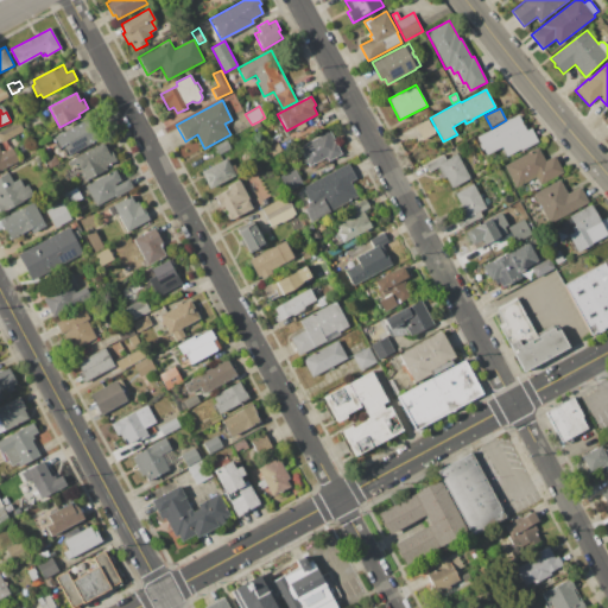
[(531,127),(539,143),(521,152),(520,149),(506,156),(501,147),(487,154),(477,137),(492,128),(506,120),(518,114),(526,130),(531,127)]
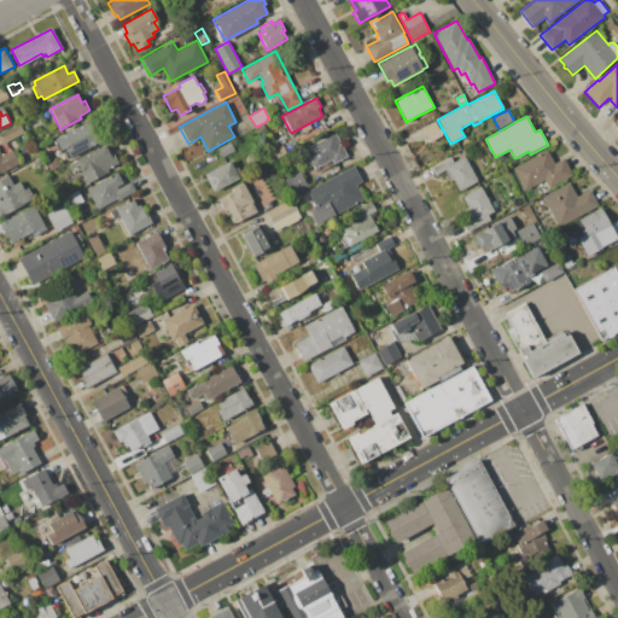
[(65,149),(60,151),(54,139),(88,121),(100,143),(70,158),(65,149)]
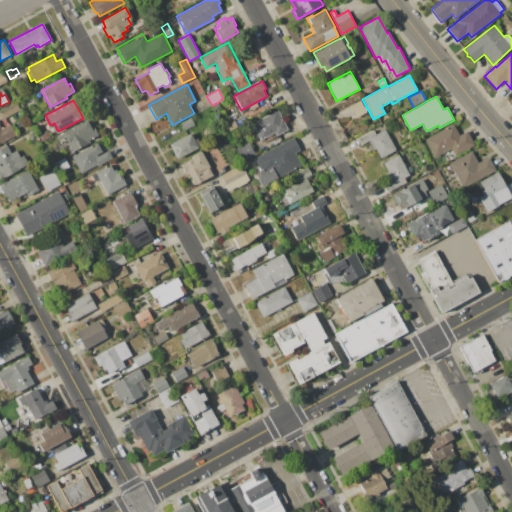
[(360,100),(367,112),(355,119),(349,106),(360,100)]
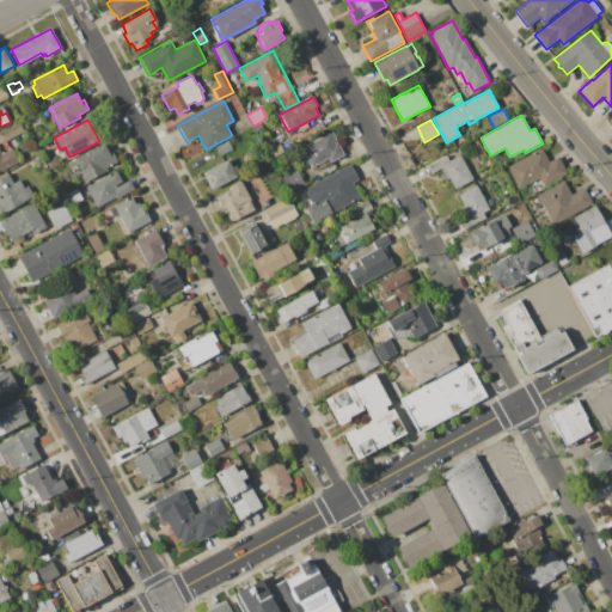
[(0,132),(19,122),(24,132),(1,144),(0,141),(0,132)]
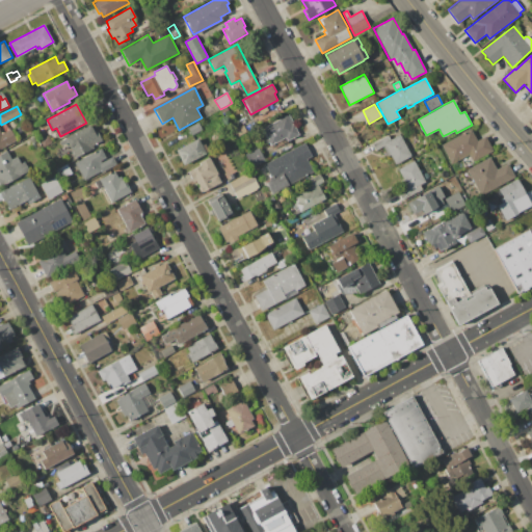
[(261,129),(289,114),(299,134),(288,141),(285,137),(270,145),(269,142),(267,143),(264,137),(266,136),(261,129)]
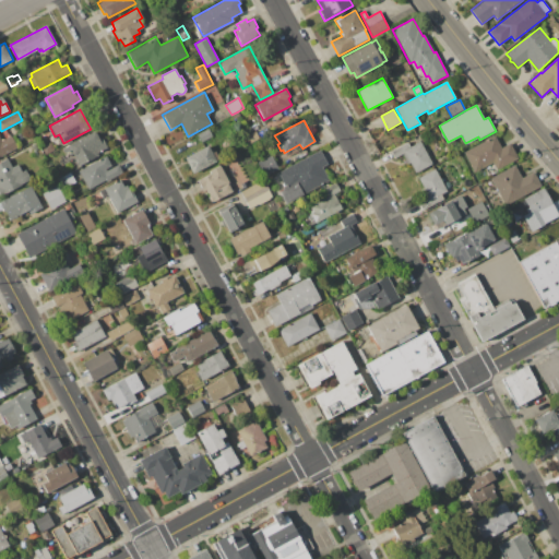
[(213,135),(200,143),(195,134),(209,128),(213,135)]
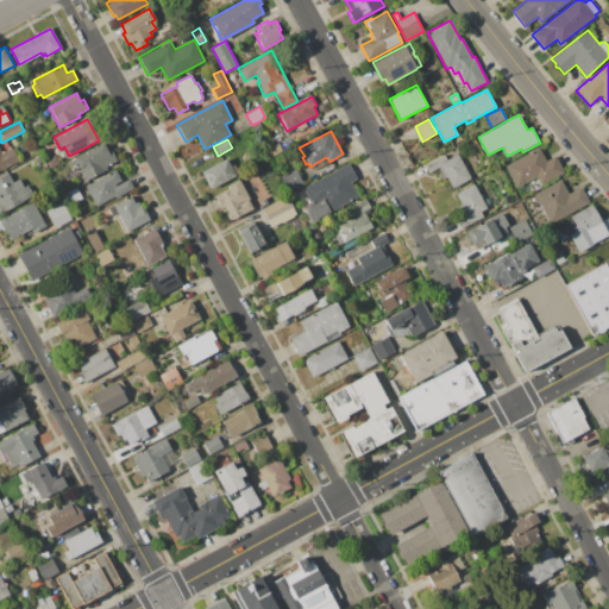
[(106,167),(107,169),(87,181),(77,164),(71,168),(68,162),(104,142),(108,150),(111,149),(118,161),(106,167)]
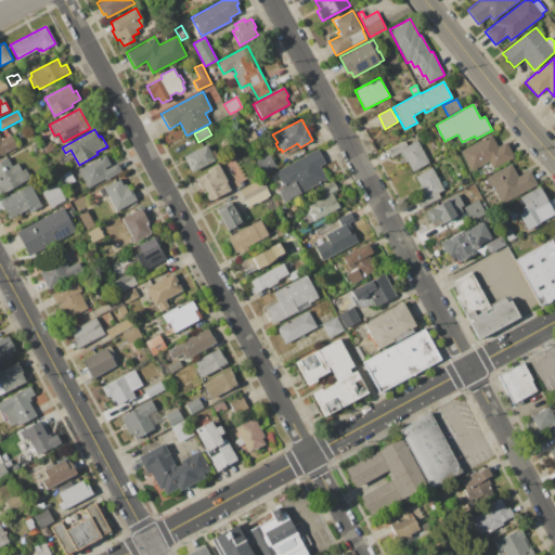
[(254,129),(258,138),(247,144),(242,136),(254,129)]
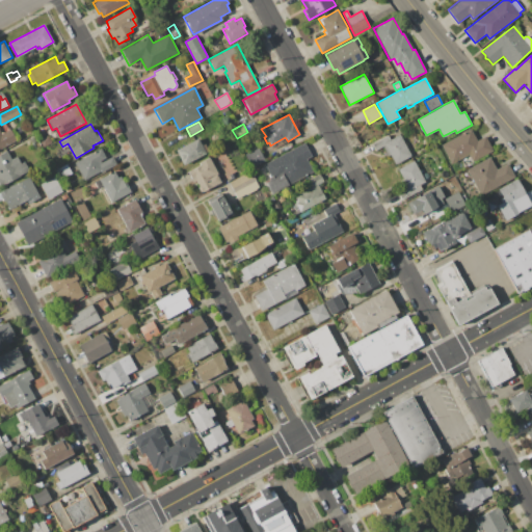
[(0,131),(1,133),(10,129),(17,141),(0,150),(0,131)]
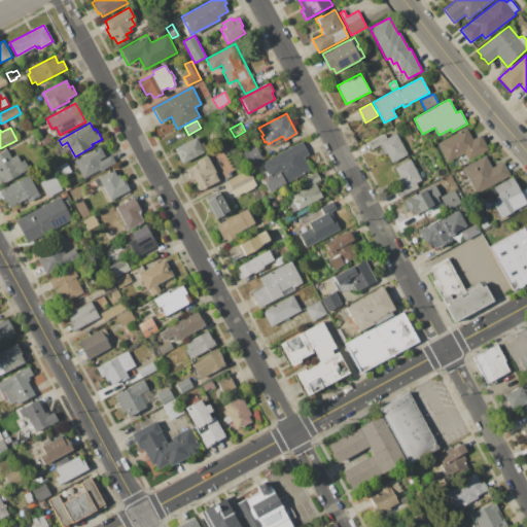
[(464,153),(447,163),(436,143),(466,128),(472,139),(481,135),(489,150),(468,161),(464,153)]
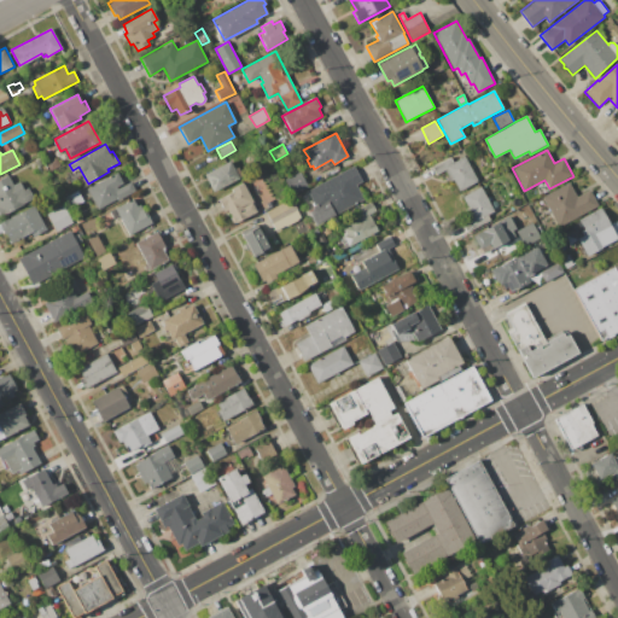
[(444,170),(436,175),(432,167),(450,157),(453,162),(465,156),(478,182),(459,192),(453,180),(450,182),(444,170)]
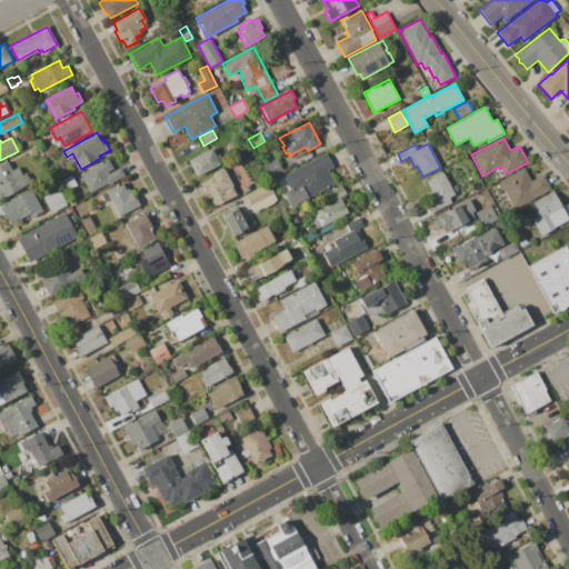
[(31,148),(37,145),(40,150),(35,153),(31,148)]
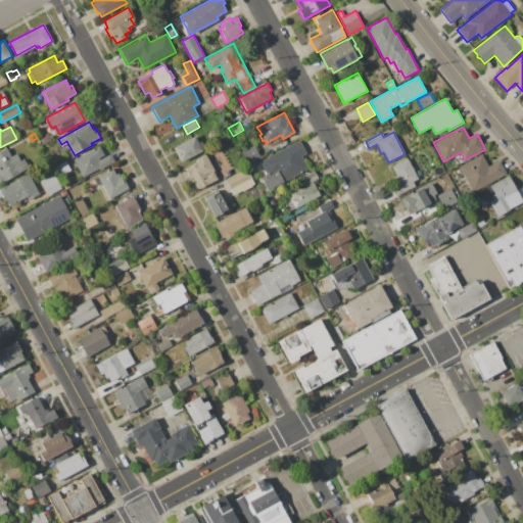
[(48,133),(52,140),(43,145),(39,138),(48,133)]
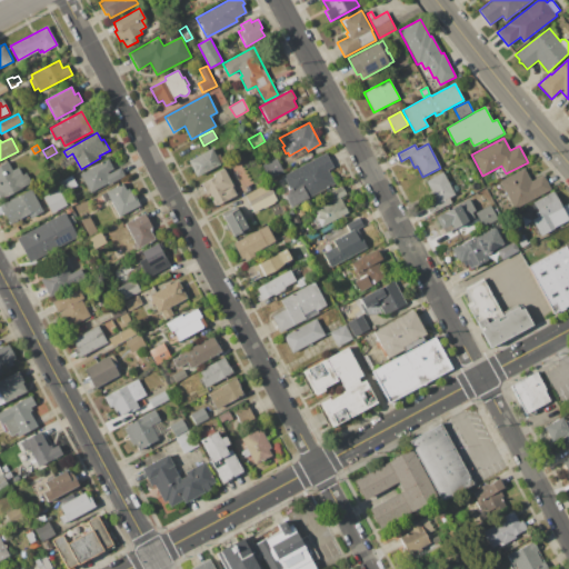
[(220,163),(221,165),(196,178),(187,161),(211,148),(216,156),(219,153),(223,161),(220,163)]
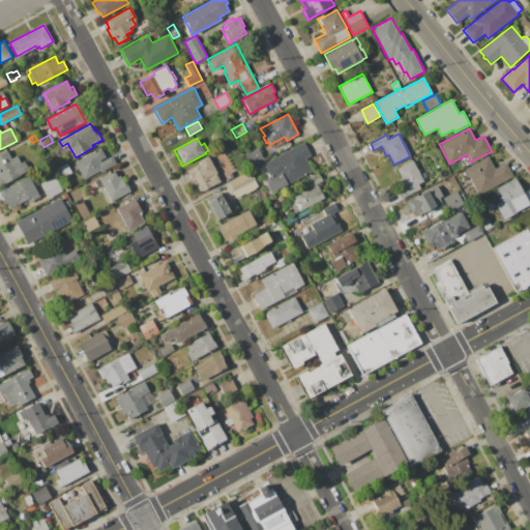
[(263,164),(303,142),(311,156),(306,158),(314,172),(270,195),(264,182),(268,180),(266,177),(269,176),(263,164)]
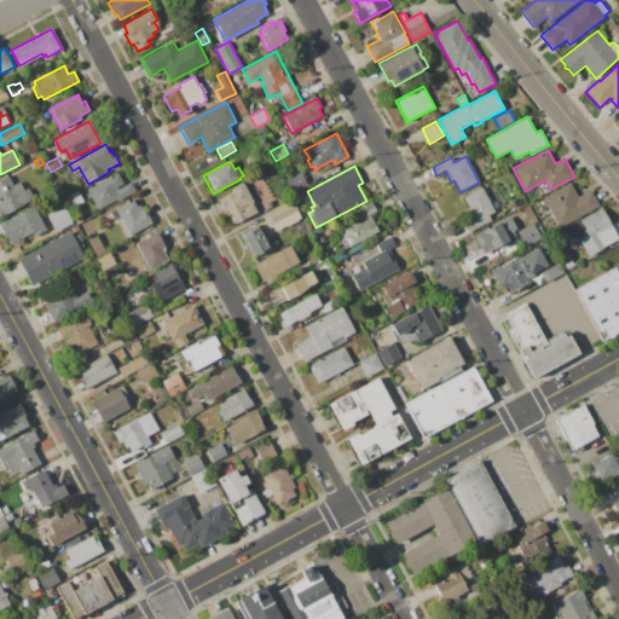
[(310,187),(294,196),(285,179),(301,171),(310,187)]
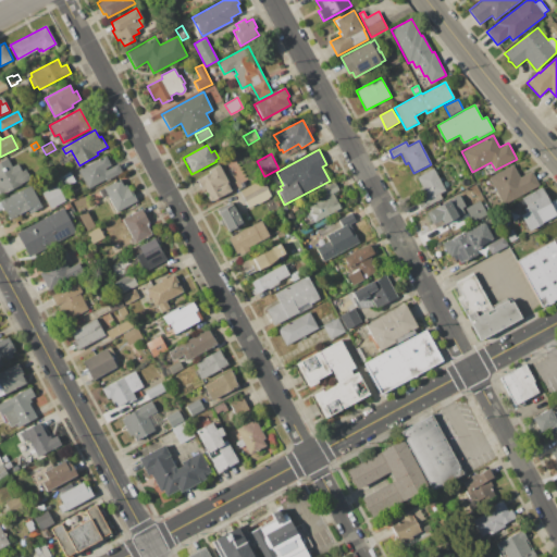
[(104,180),(88,188),(78,170),(106,155),(112,166),(119,163),(123,173),(106,182),(104,180)]
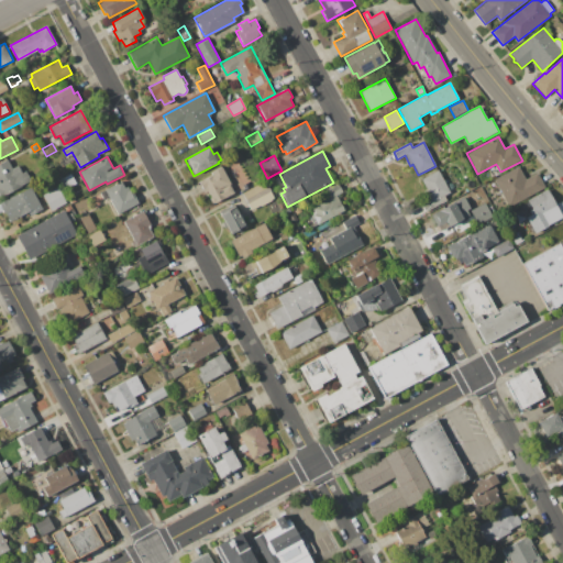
[(0,162),(8,158),(12,168),(18,165),(22,173),(26,170),(31,180),(19,187),(20,188),(0,198),(0,162)]
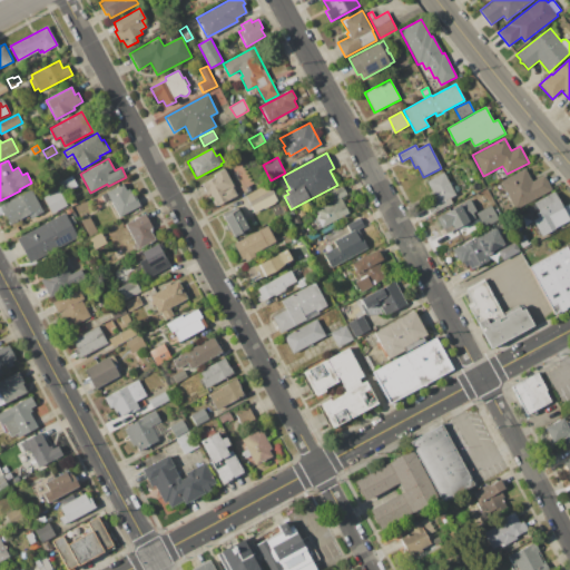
[(458,163),(460,167),(452,172),(450,167),(458,163)]
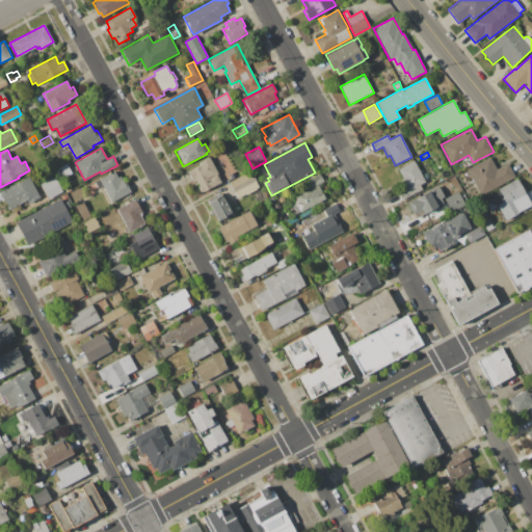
[(201,165),(198,162),(209,157),(218,175),(217,175),(221,182),(202,193),(197,187),(200,186),(197,181),(192,184),(186,173),(201,165)]
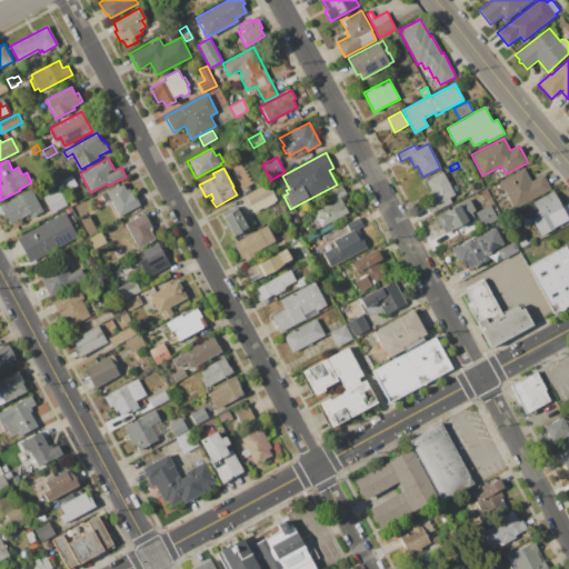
[(513,210),(498,181),(523,168),(530,181),(543,175),(551,190),(513,210)]
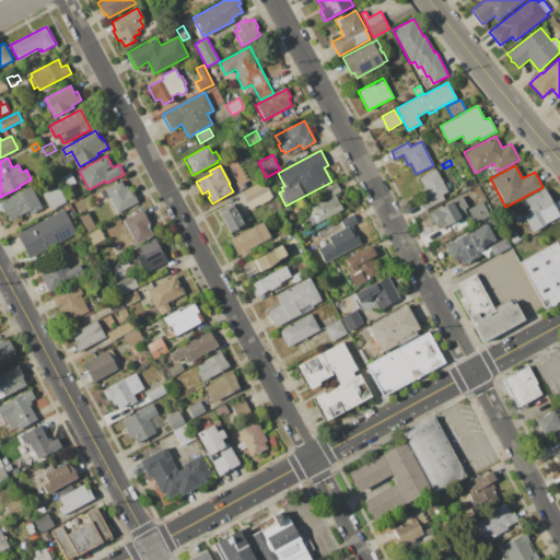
[(427,199),(421,189),(423,188),(418,178),(435,168),(447,191),(442,195),(444,200),(423,211),(419,203),(427,199)]
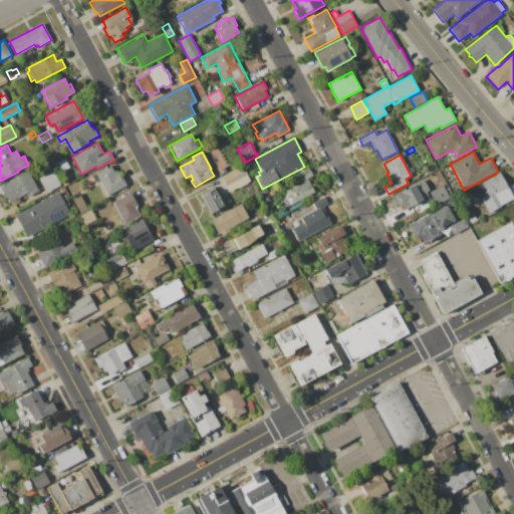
[(107,196),(98,181),(95,182),(94,181),(92,182),(89,177),(91,176),(90,174),(98,170),(98,172),(110,165),(113,172),(116,170),(118,174),(119,173),(126,186),(107,196)]
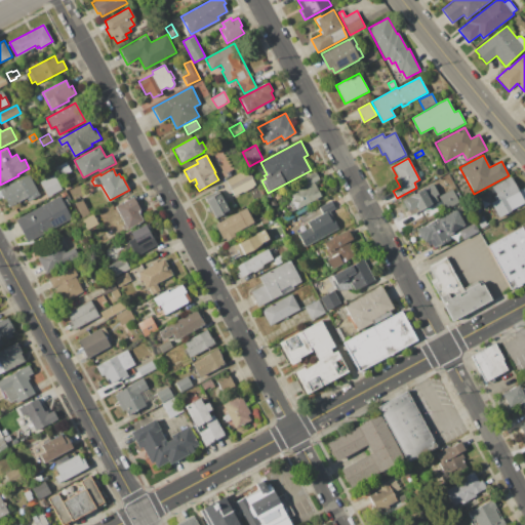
[(225,180),(247,168),(256,185),(234,197),(225,180)]
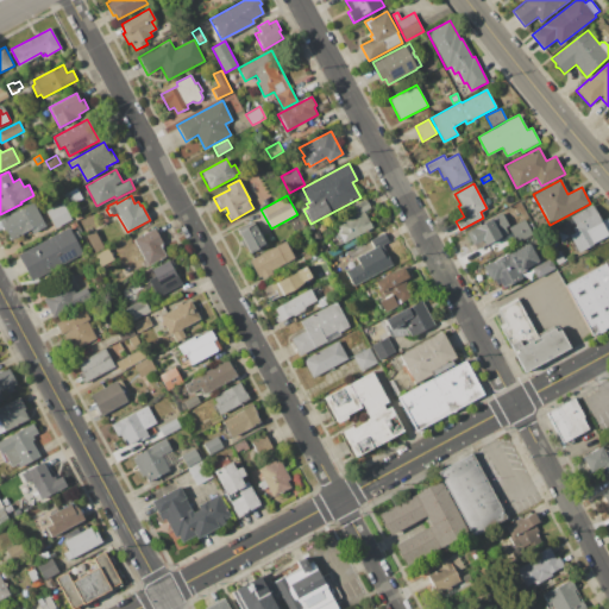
[(364,209),(357,213),(352,206),(366,199),(371,208),(365,212),(364,209)]
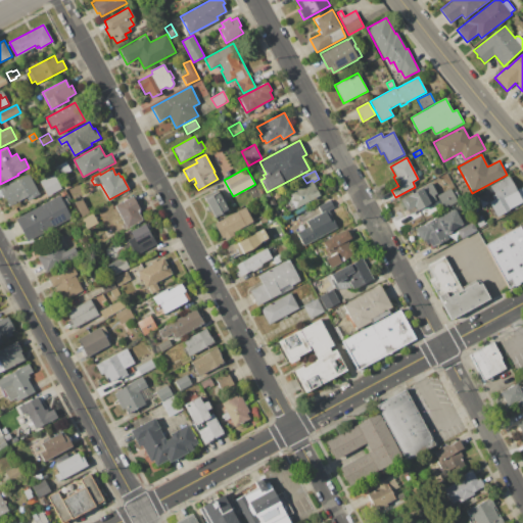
[(0,192),(0,187),(11,182),(12,183),(29,175),(38,191),(31,194),(33,198),(25,202),(22,199),(9,206),(5,198),(3,198),(0,192)]
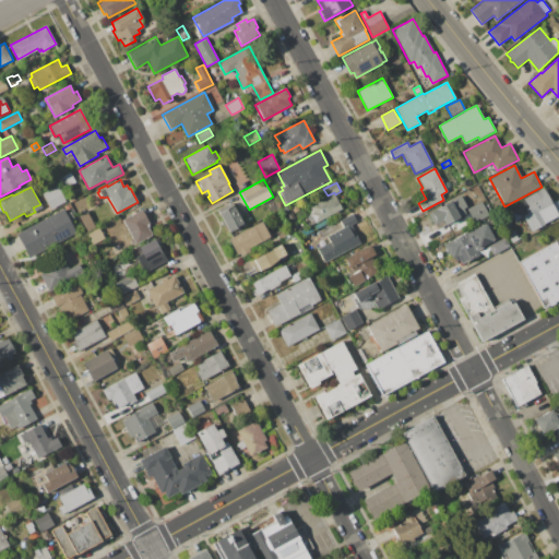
[(69,203),(63,206),(54,211),(46,195),(61,188),(67,198),(69,203)]
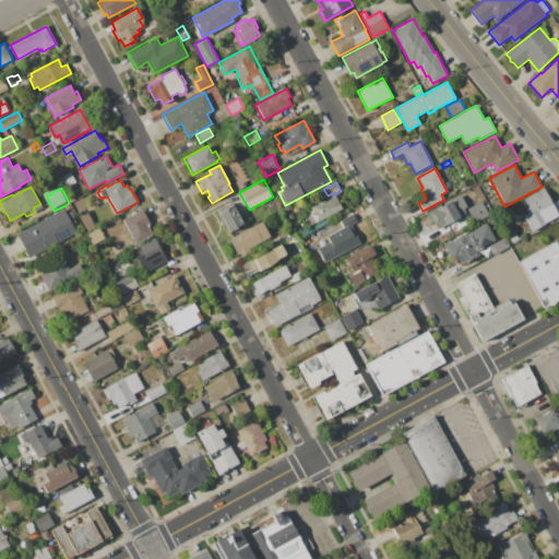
[(531,213),(530,213),(528,213),(527,213),(527,212),(526,212),(526,211),(526,210),(526,209),(527,207),(527,206),(523,199),(544,188),(554,205),(547,210),(548,212),(534,219),(531,213)]
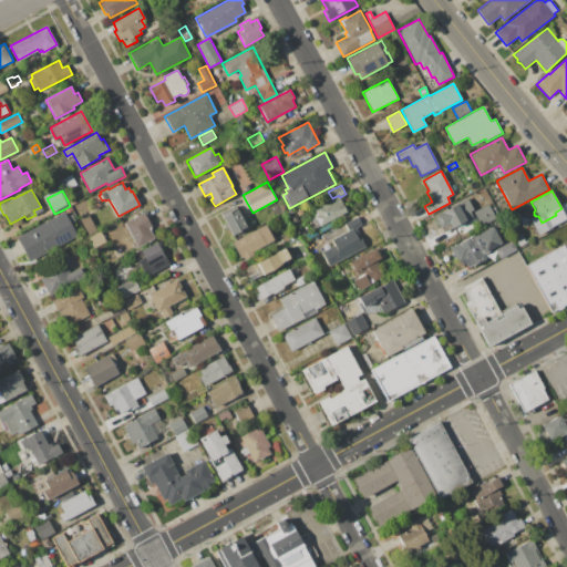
[(318,214),(315,208),(332,198),(339,195),(340,197),(348,213),(320,227),(315,216),(318,214)]
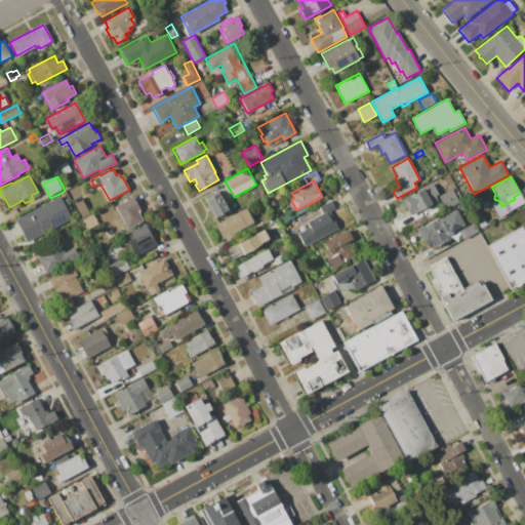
[(65,191),(63,186),(68,183),(71,188),(65,191)]
